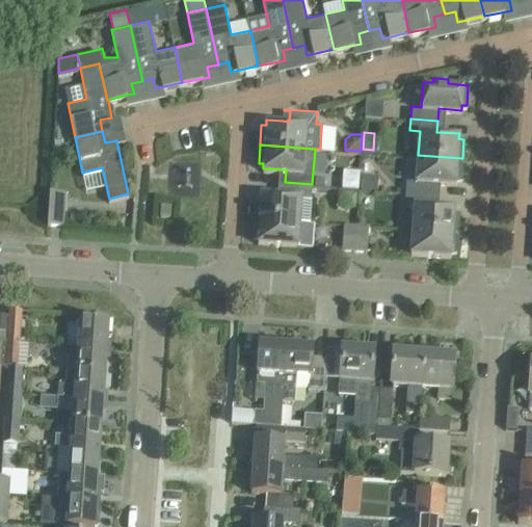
[(462,158),(418,155),(416,179),(406,178),(406,182),(405,190),(432,192),(433,181),(455,182),(456,177),(461,178),(462,158)]
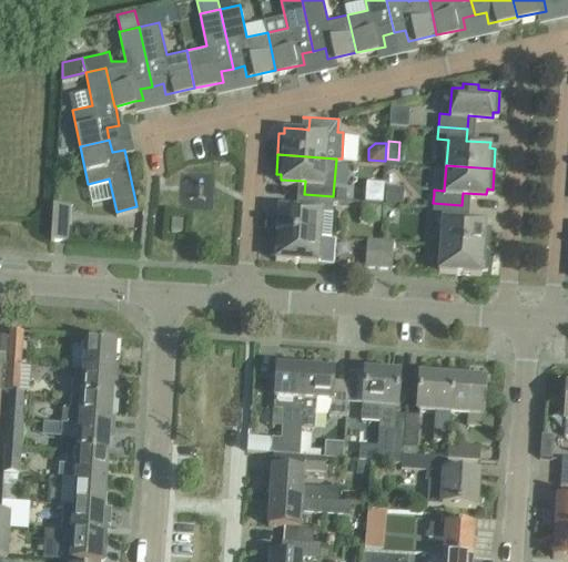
[(386,182),(385,198),(403,200),(404,183),(386,182)]
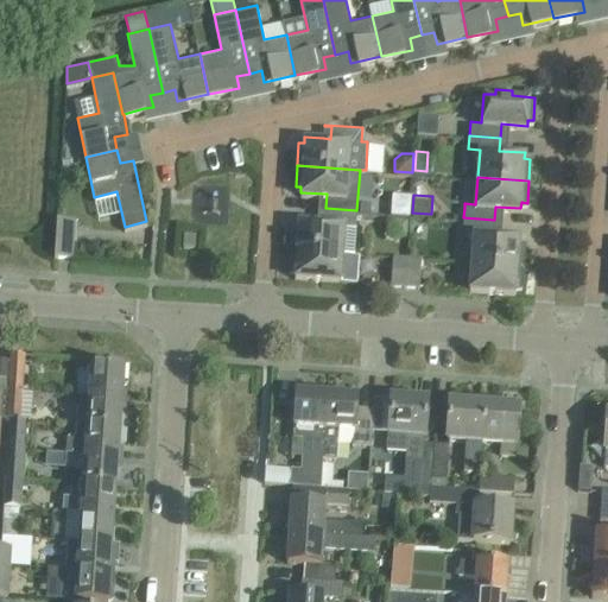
[(356,210),(325,208),(324,221),(299,220),(298,226),(292,225),(291,247),(342,249),(344,223),(355,223),(356,210)]
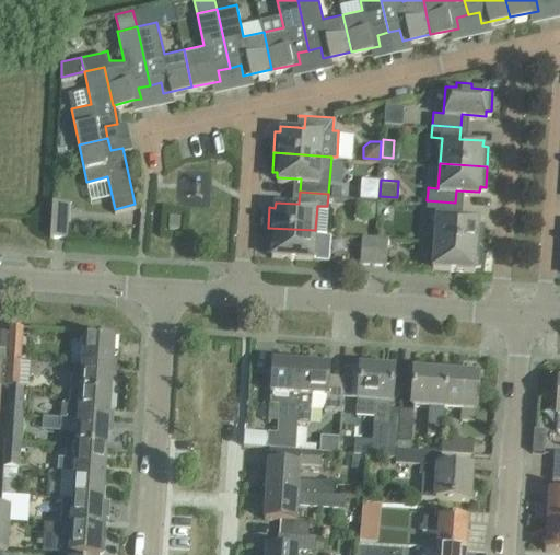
[(375,198),(358,197),(373,215),(375,214),(375,198)]
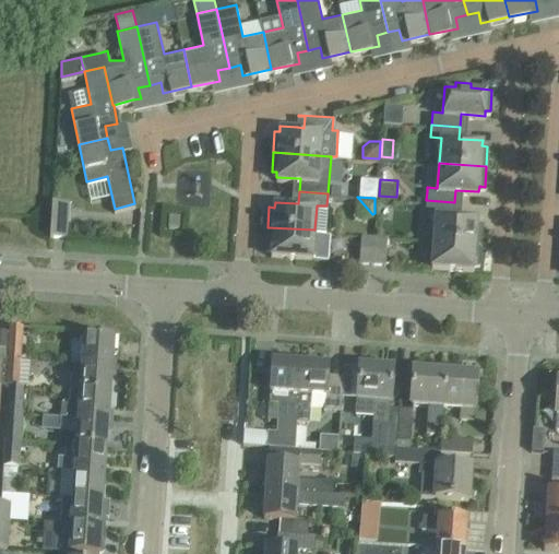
[(70,199),(52,198),(50,233),(68,234),(70,199)]
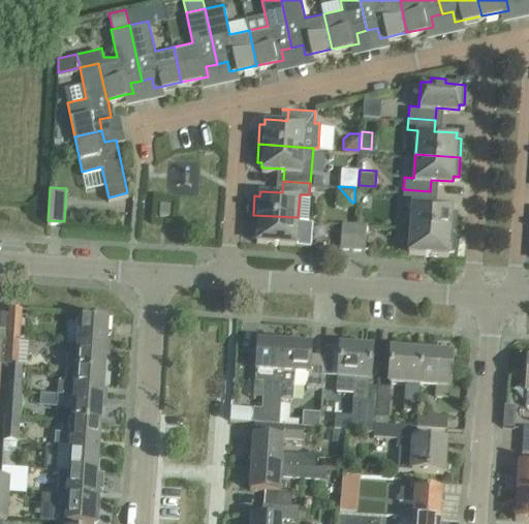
[(412,202),(410,226),(455,229),(456,210),(452,210),(452,205),(429,203),(430,191),(403,189),(402,202),(412,202)]
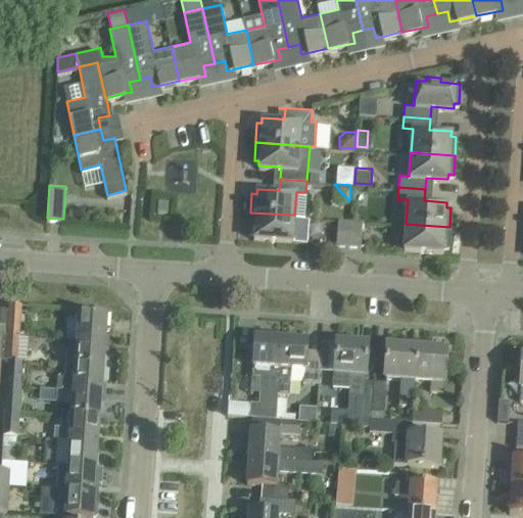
[(157,208),(165,209),(168,209),(169,198),(158,197),(157,208)]
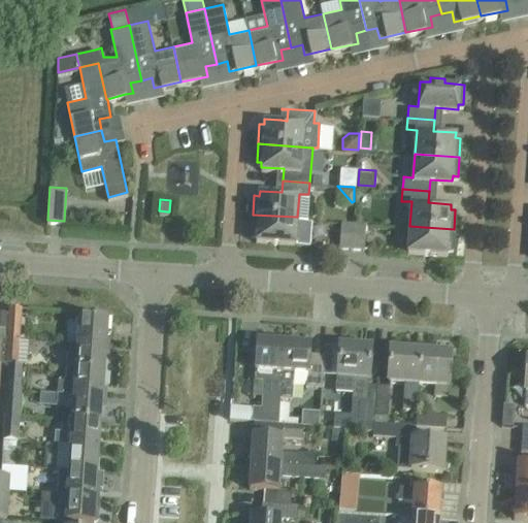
[(297,217),(253,215),(252,233),(256,233),(256,238),(295,241),(297,217)]
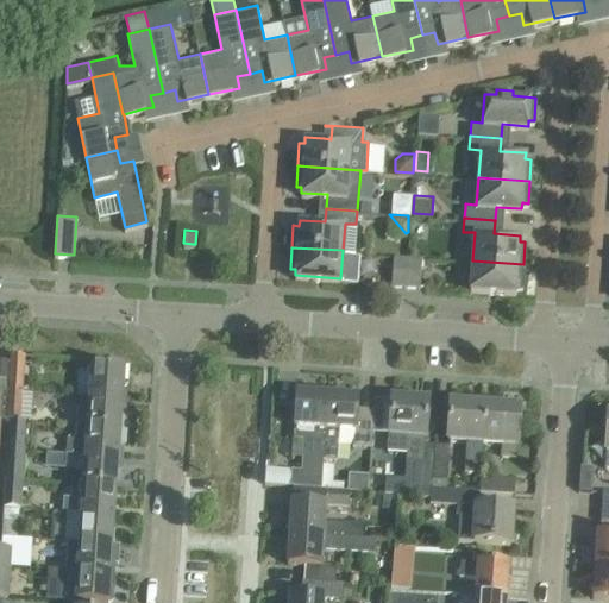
[(406,283),(408,255),(394,253),(391,282),(406,283)]
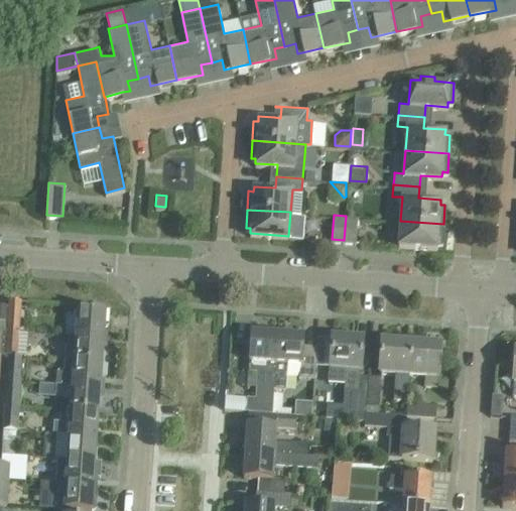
[(358,217),(346,216),(344,240),(356,241),(358,217)]
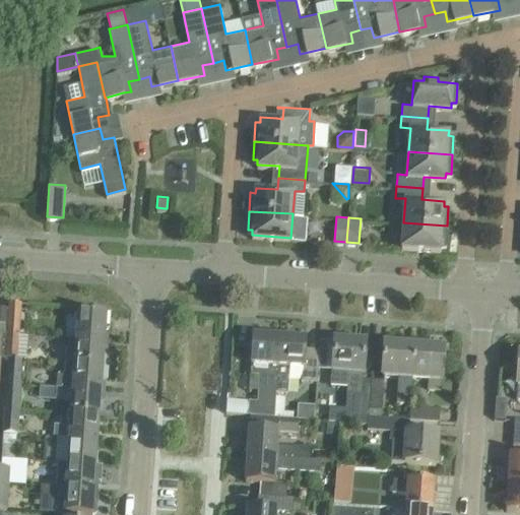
[(446,244),(447,226),(403,222),(401,246),(441,249),(441,244),(446,244)]
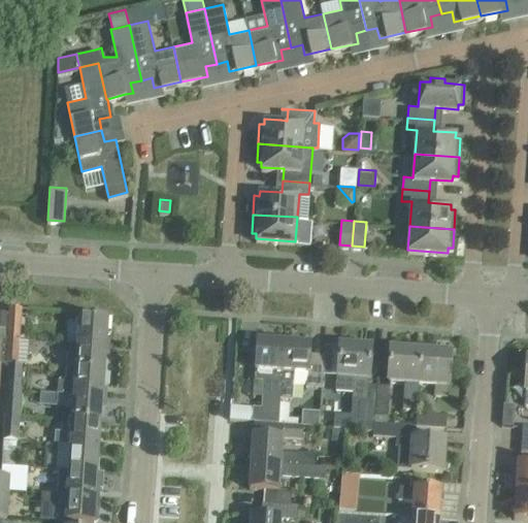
[(22,311),(8,309),(6,336),(20,337),(22,311)]
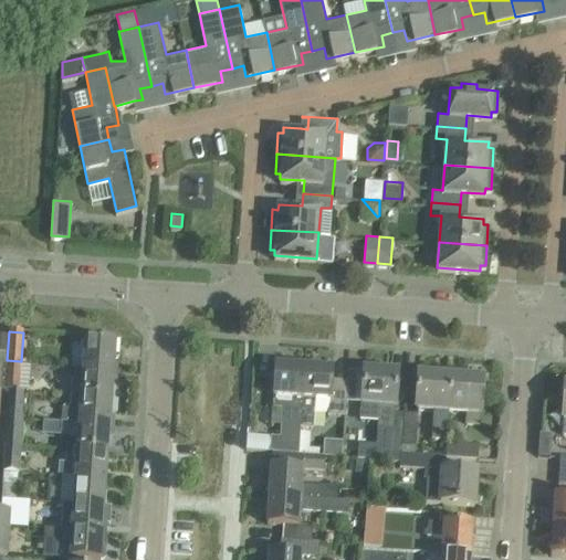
[(83,365),(114,367),(115,356),(118,354),(119,342),(116,339),(102,338),(103,334),(85,333),(85,337),(83,365)]
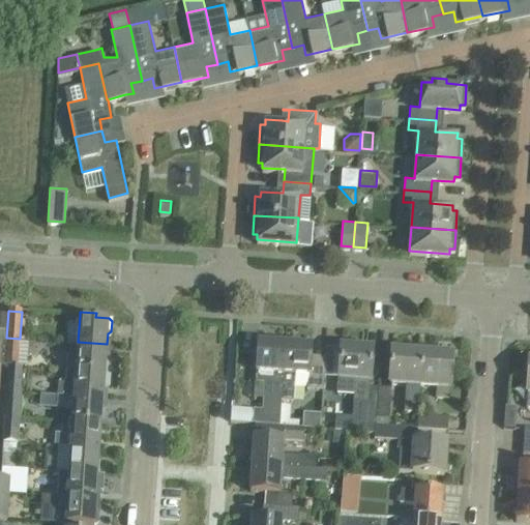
[(19,362),(20,339),(6,338),(5,361),(8,362),(19,362)]
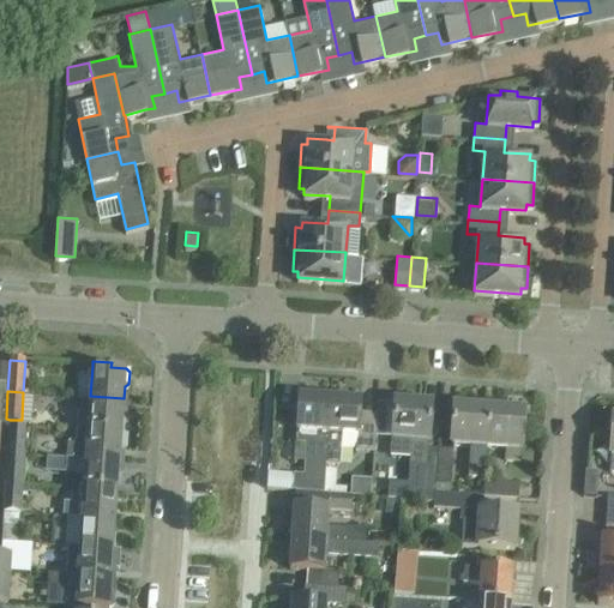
[(325,464),(325,459),(330,395),(300,392),(296,441),(299,441),(305,441),(302,470),(294,470),(293,486),(296,486),(323,488),(325,464)]
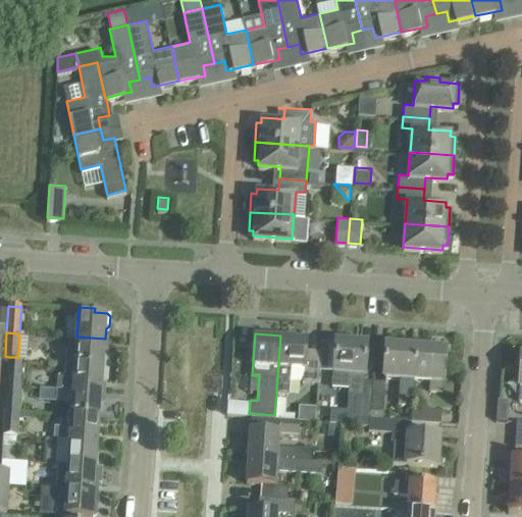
[(307,337),(280,335),(276,391),(289,392),(290,376),(303,377),(303,379),(318,380),(320,350),(306,349),(307,337)]
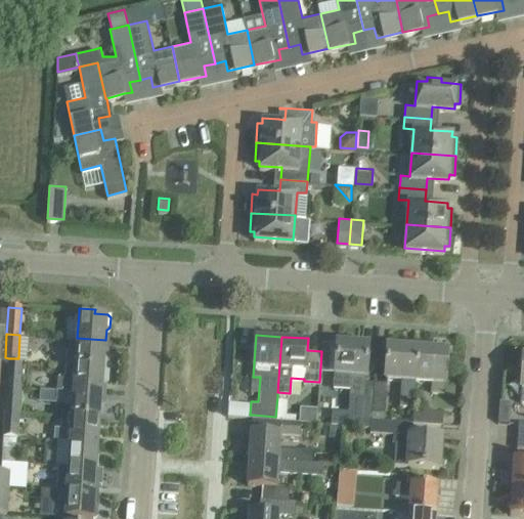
[(67,347),(66,361),(103,364),(105,340),(77,338),(76,347),(67,347)]
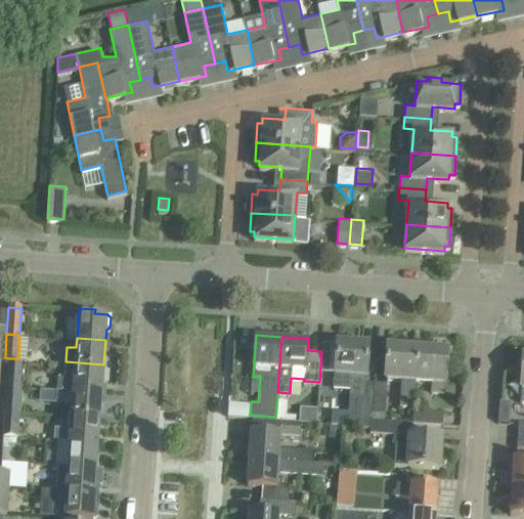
[(369,425),(370,418),(373,382),(364,381),(364,372),(365,373),(368,343),(338,341),(336,361),(334,385),(350,387),(350,392),(355,393),(353,413),(344,412),(343,423),(369,425)]
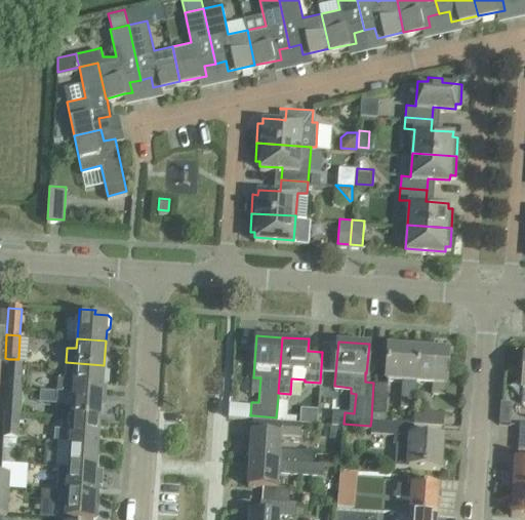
[(413,405),(415,378),(417,347),(388,345),(386,376),(402,377),(400,404),(413,405)]
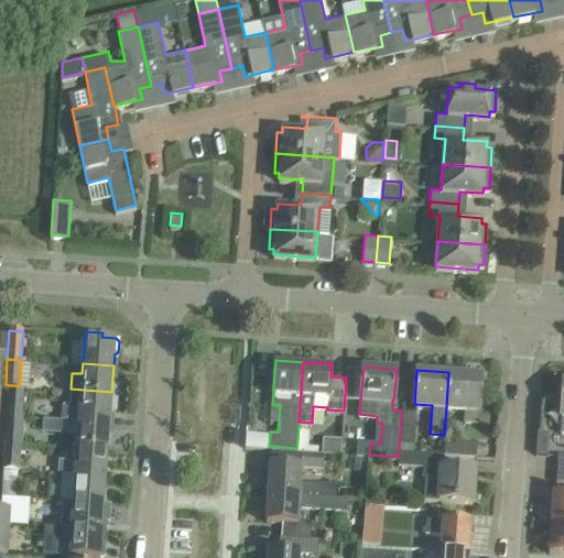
[(481,374),(448,372),(446,406),(466,407),(465,418),(478,419),(481,374)]
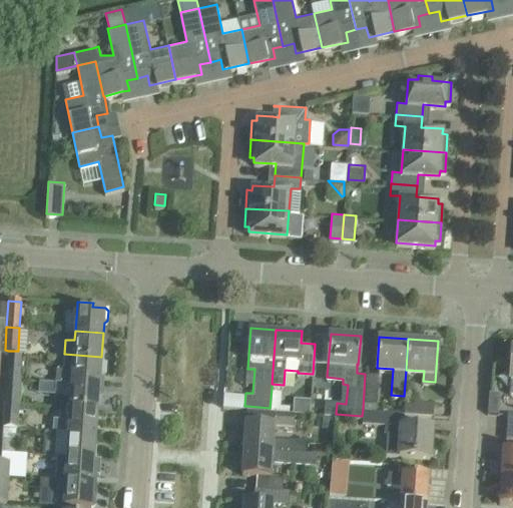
[(8,351),(6,375),(21,376),(22,352),(18,351),(8,351)]
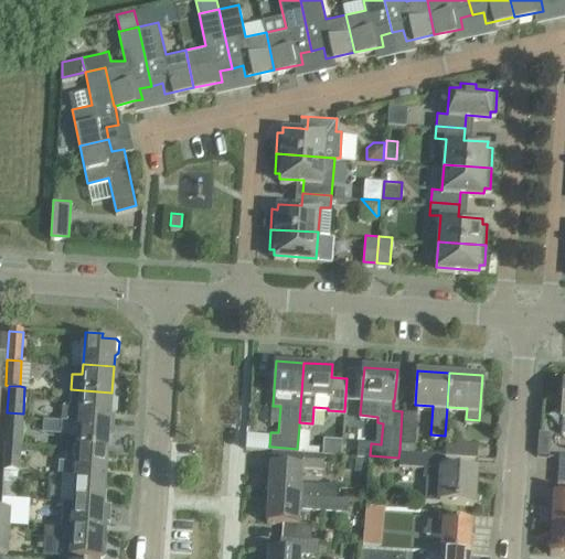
[(110,419),(112,393),(71,389),(70,404),(62,404),(62,416),(110,419)]
